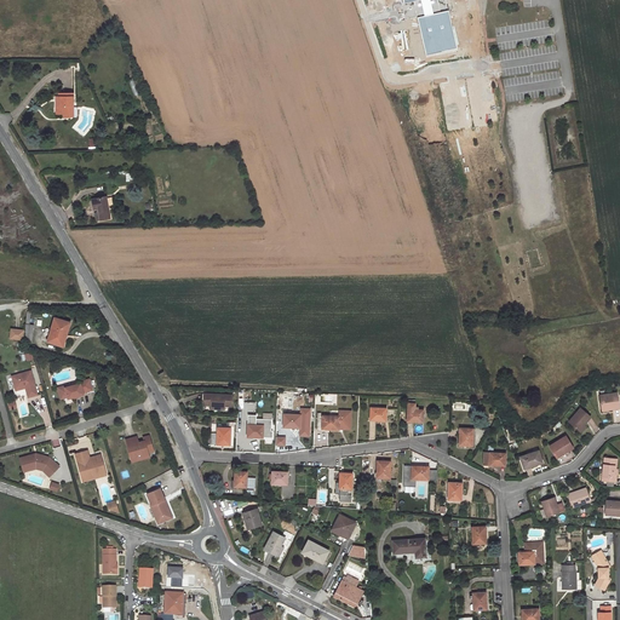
[(448,11),(446,0),(417,0),(414,1),(418,17),(448,11)]
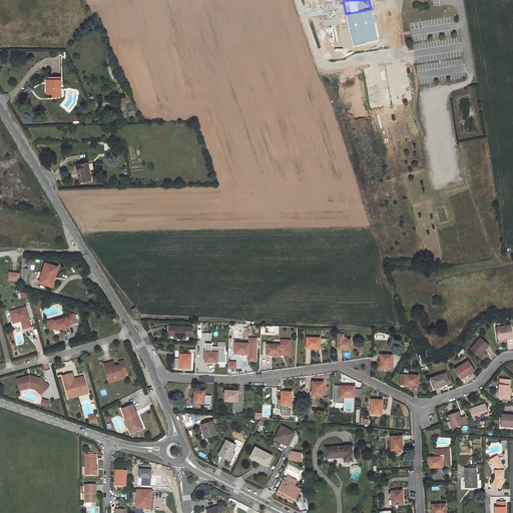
[(336,17),(346,14),(343,1),(333,3),(336,17)]
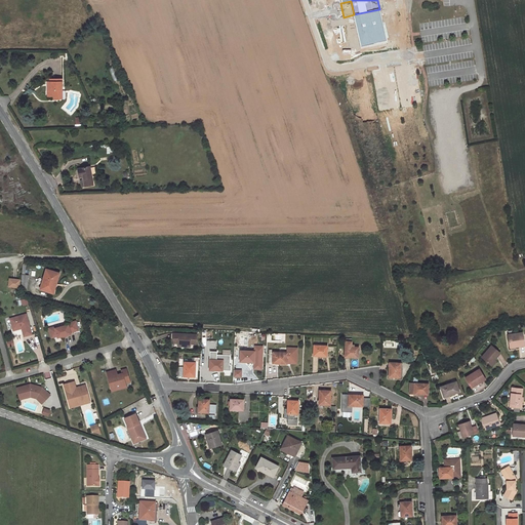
[(379,9),(354,14),(361,47),(388,41),(379,9)]
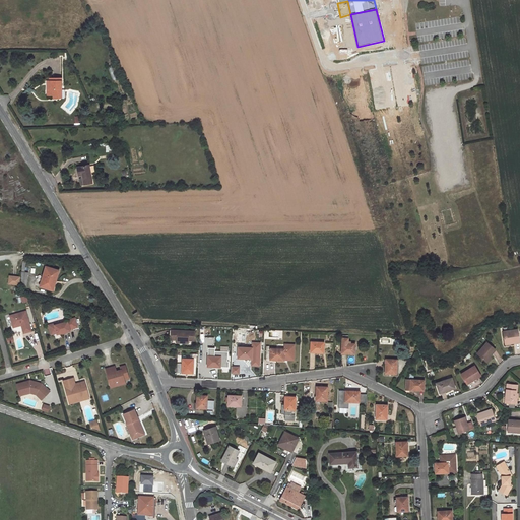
[(48,89),(48,95),(54,95),(54,98),(60,98),(60,89),(62,89),(62,78),(50,78),(50,89),(48,89)]
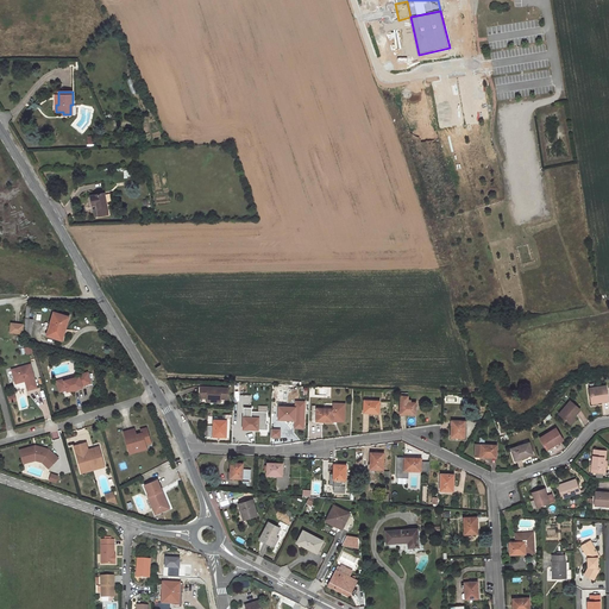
[(108,214),(104,194),(90,196),(93,206),(96,205),(99,217),(108,214)]
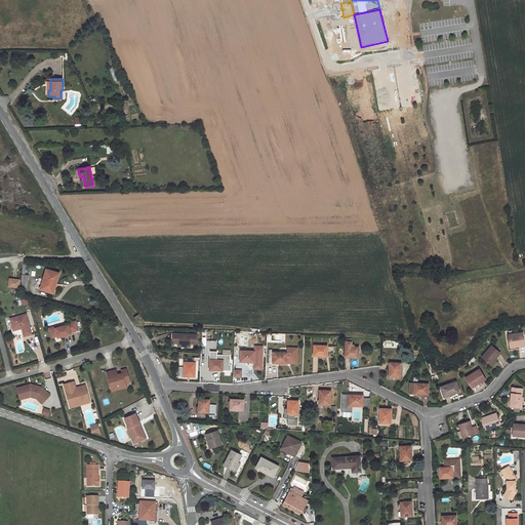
[(59,274),(47,271),(41,290),(50,293),(50,295),(53,296),(55,295),(58,284),(57,284),(59,274)]
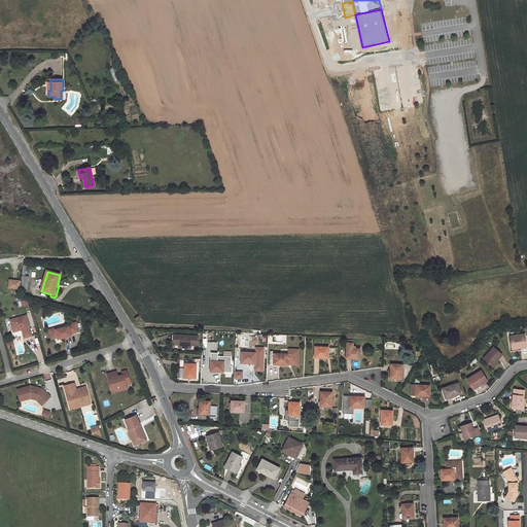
[(23,275),(21,291),(28,292),(29,278),(26,277),(26,275),(23,275)]
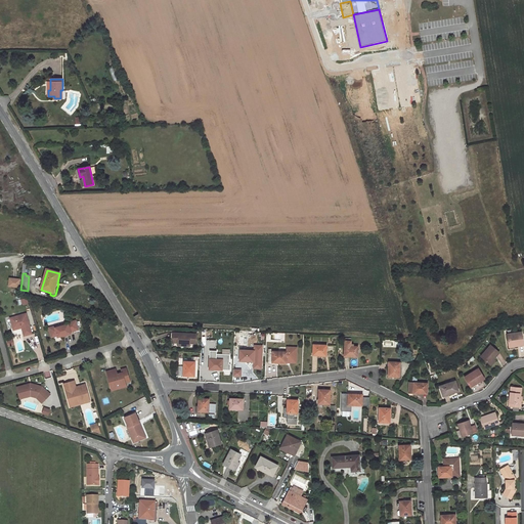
[(19,288),(19,278),(8,277),(7,287),(19,288)]
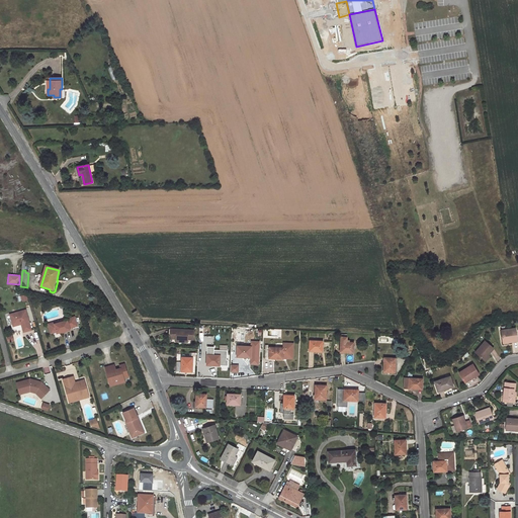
[(26,312),(10,316),(13,326),(21,324),(22,326),(24,333),(31,331),(26,312)]
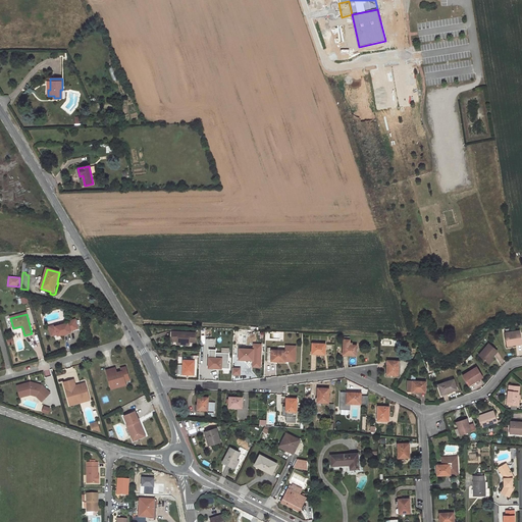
[(55,327),(57,335),(57,336),(70,332),(70,331),(79,329),(75,320),(67,322),(68,323),(55,327)]
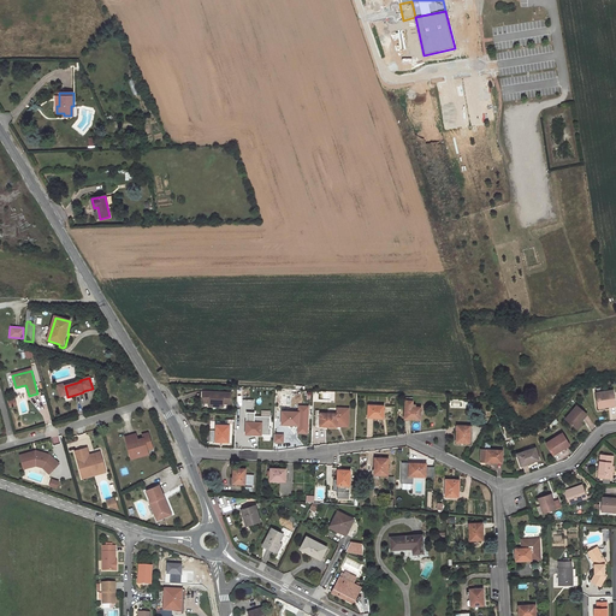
[(217,407),(224,407),(224,403),(231,403),(231,392),(203,391),(203,402),(209,402),(217,403),(217,407)]
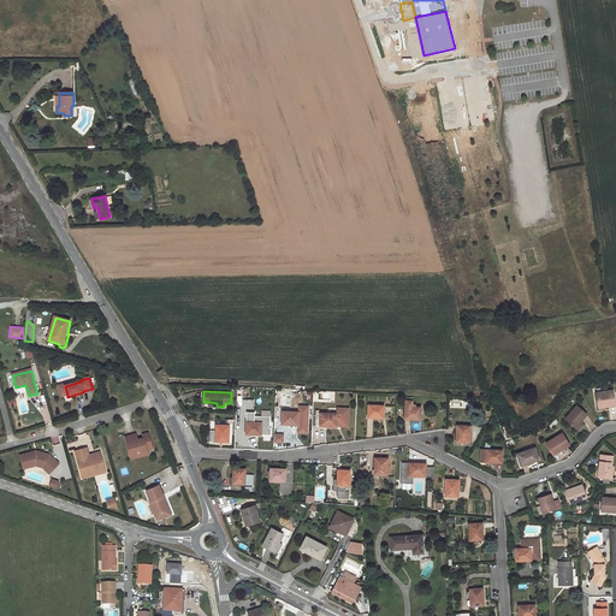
[(614,391),(596,394),(598,409),(609,408),(609,407),(615,406),(614,391)]
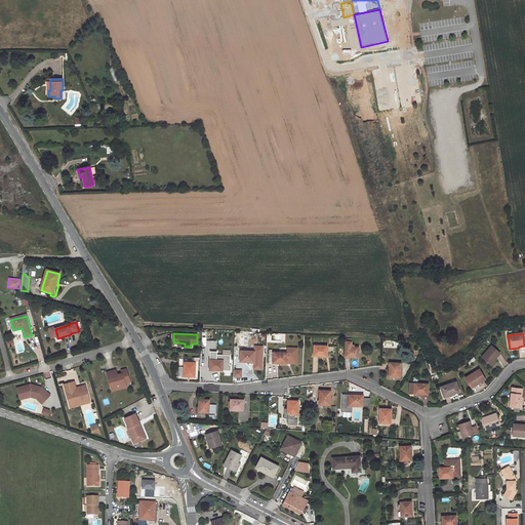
[(349,357),(358,357),(359,347),(355,347),(355,345),(352,345),(352,341),(352,339),(347,338),(347,341),(346,341),(345,356),(350,356),(349,357)]
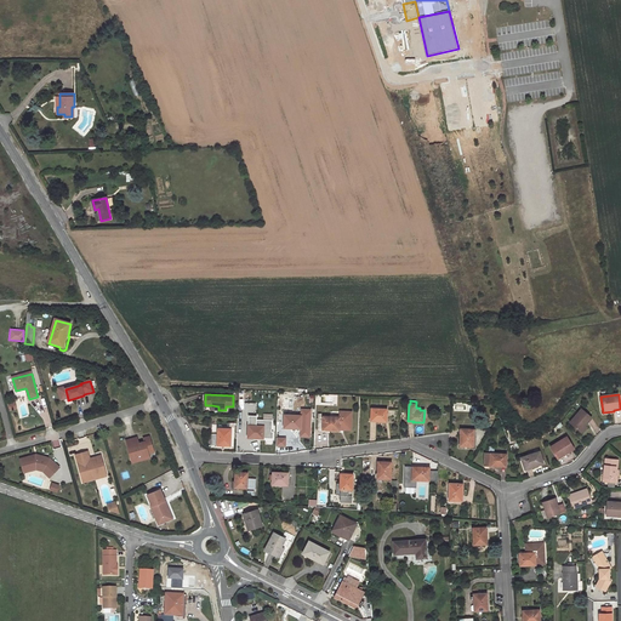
[(387,421),(387,409),(371,409),(371,421),(387,421)]
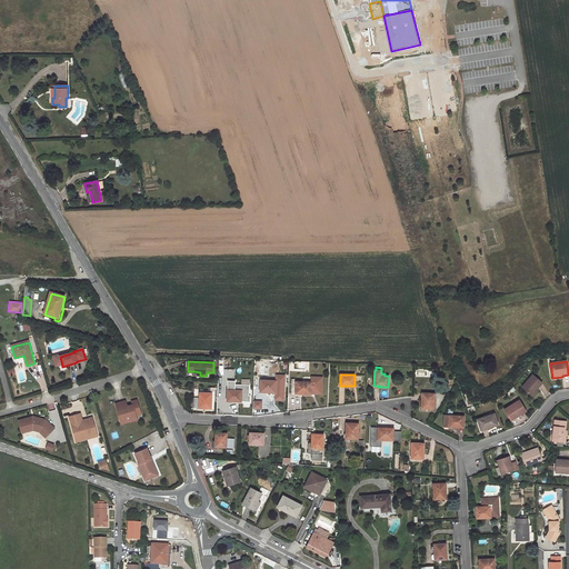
[(542,382),(533,375),(522,387),(533,397),(538,391),(536,390),(542,382)]
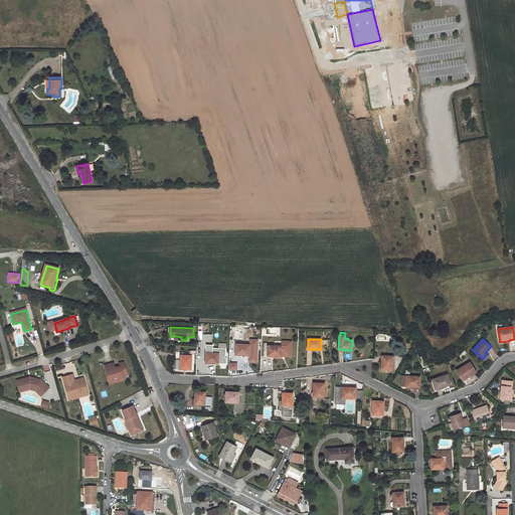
[(258,363),(259,340),(250,340),(249,362),(258,363)]
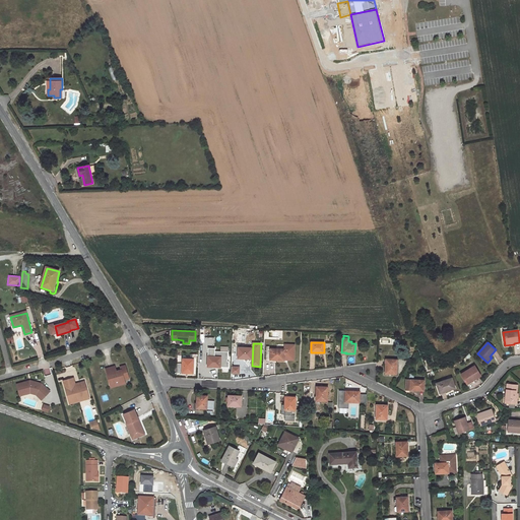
[(285,344),(285,349),(284,359),(294,360),(295,345),(285,344)]
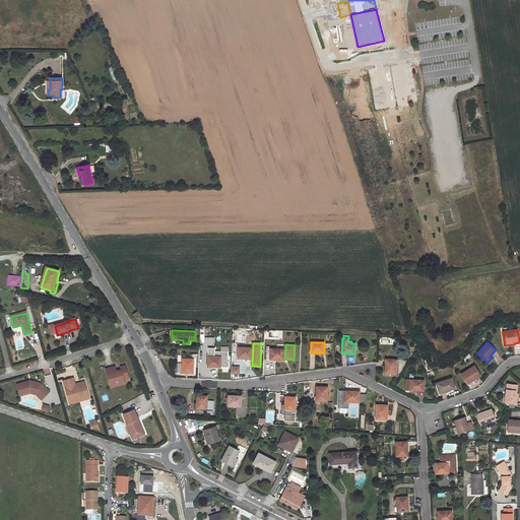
[(284,359),(285,349),(270,348),(270,351),(269,351),(269,346),(267,346),(266,362),(276,362),(276,360),(284,360),(284,359)]
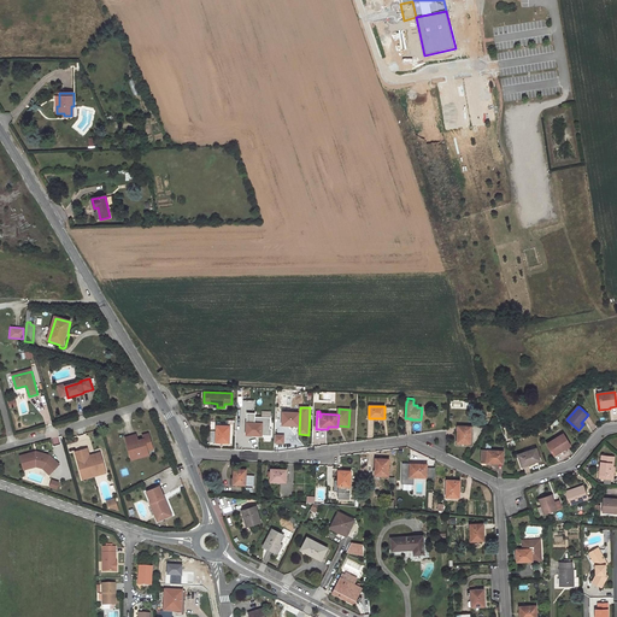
[(247,412),(246,434),(252,434),(271,435),(271,428),(270,428),(270,417),(256,416),(256,412),(247,412)]
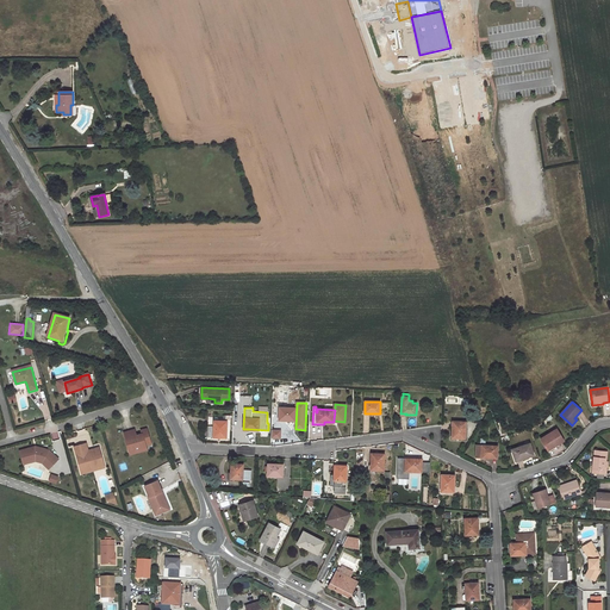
[(285,421),(296,421),(297,409),(280,408),(279,419),(285,419),(285,421)]
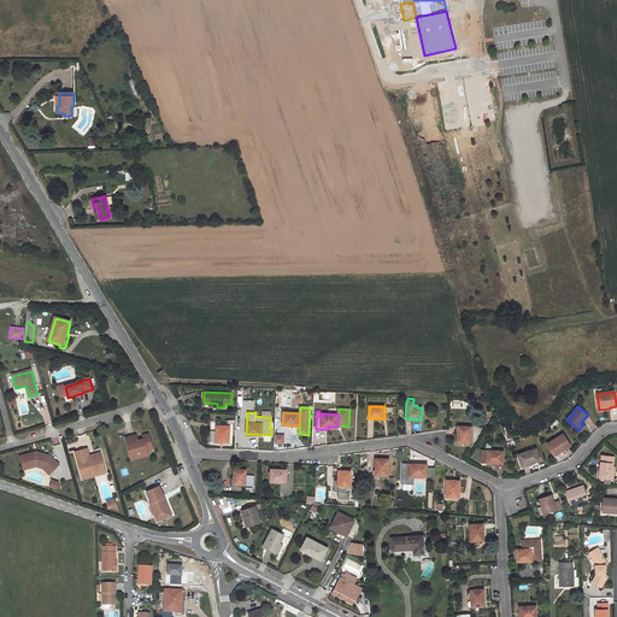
[(210,442),(229,444),(230,427),(217,425),(217,432),(210,432),(210,442)]
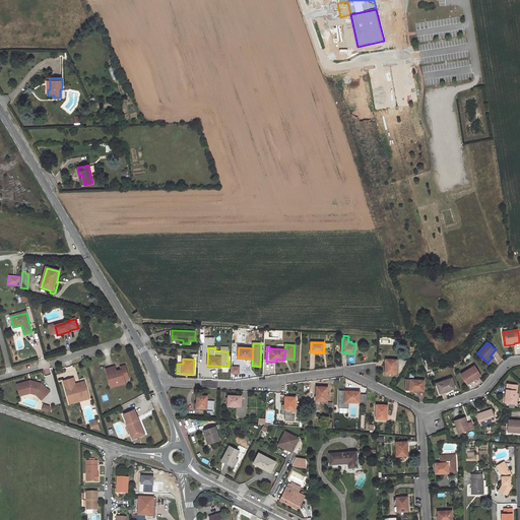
[(397,374),(397,360),(387,360),(386,364),(385,373),(397,374)]
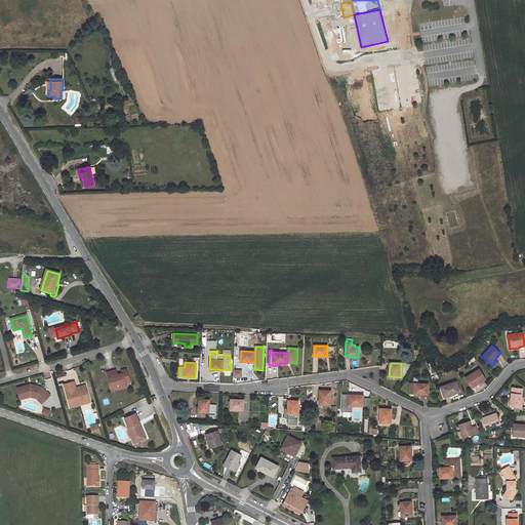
[(107,372),(111,386),(115,385),(116,387),(125,384),(125,382),(129,381),(126,369),(121,370),(122,373),(117,374),(116,369),(107,372)]
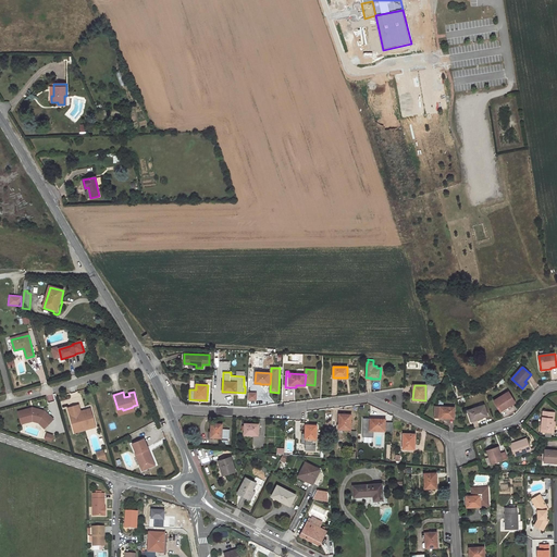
[(508,392),(494,401),(499,410),(507,407),(515,403),(508,392)]
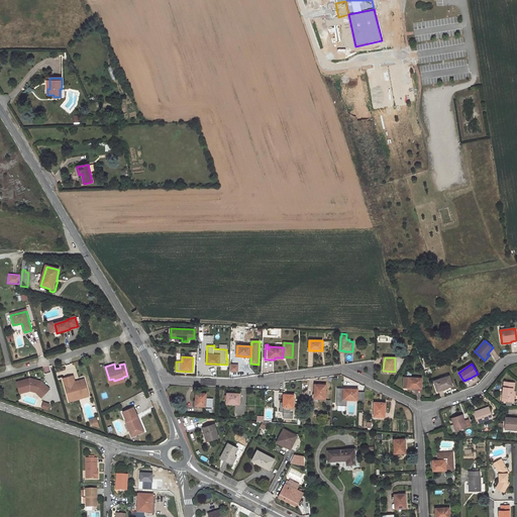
[(73,376),(63,379),(68,397),(79,394),(80,397),(88,394),(85,384),(76,387),(73,376)]
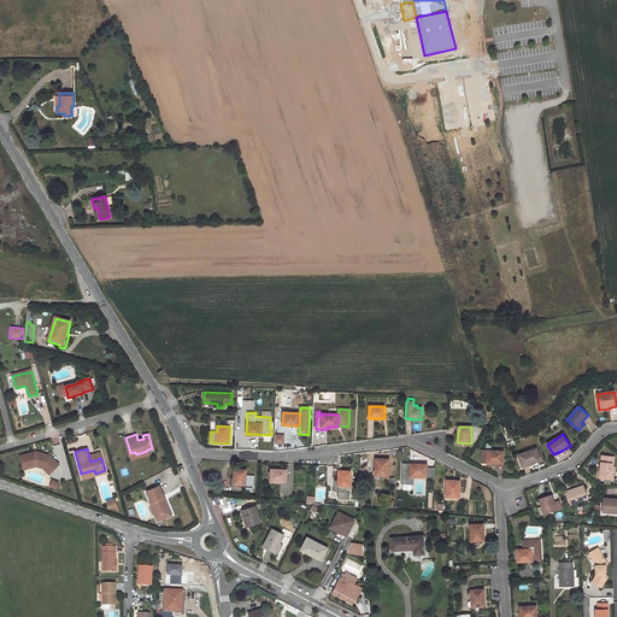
[(535,448),(517,456),(522,466),(539,460),(535,448)]
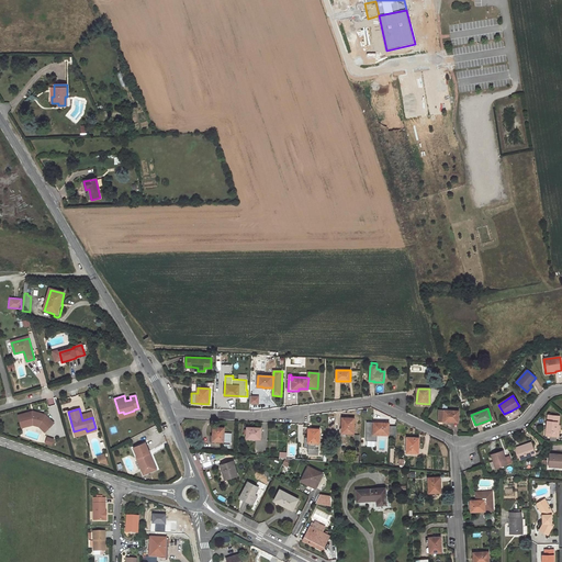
[(458,422),(459,411),(439,409),(438,422),(458,422)]
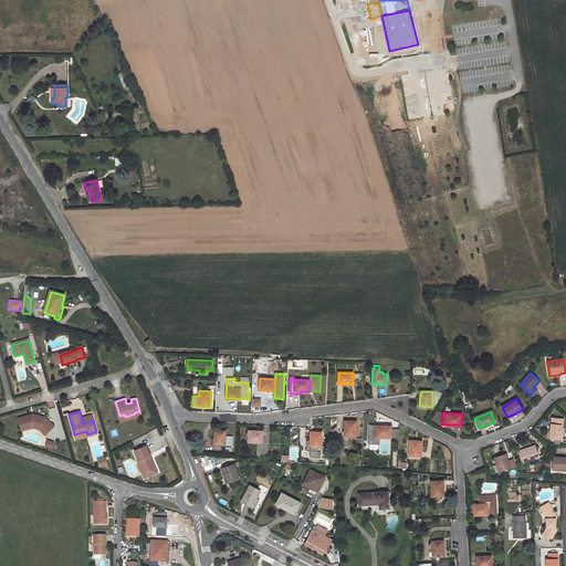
[(18,419),(21,428),(33,425),(34,428),(34,429),(38,429),(39,429),(41,427),(48,433),(54,427),(45,418),(32,415),(18,419)]
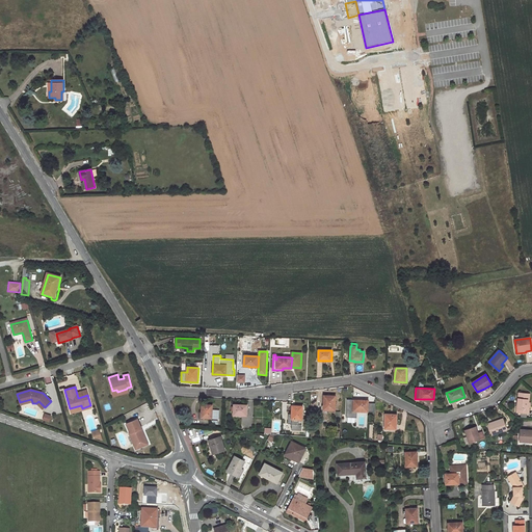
[(530,394),(519,393),(516,413),(528,414),(529,402),(530,394)]
